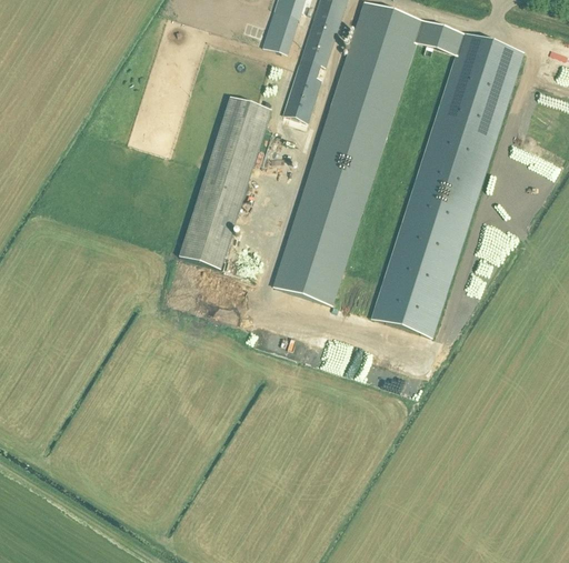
[(277,0),(262,48),(281,53),(292,17),(301,19),(307,0),(277,0)]
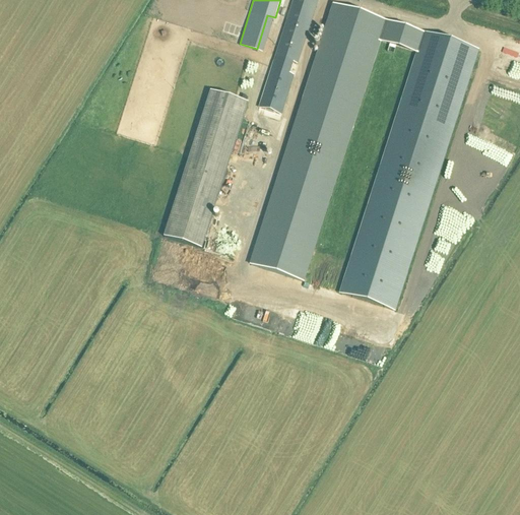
[(298,60),(316,0),(290,0),(274,54),(294,59),(298,60)]
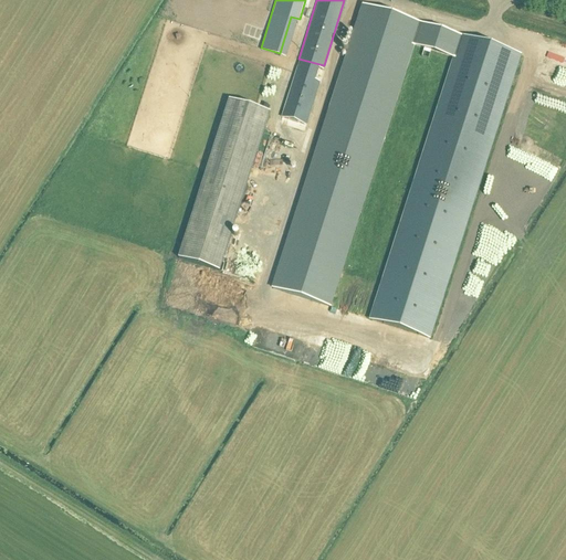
[(459,49),(464,33),(363,1),(272,285),(332,304),(418,35),(459,49)]
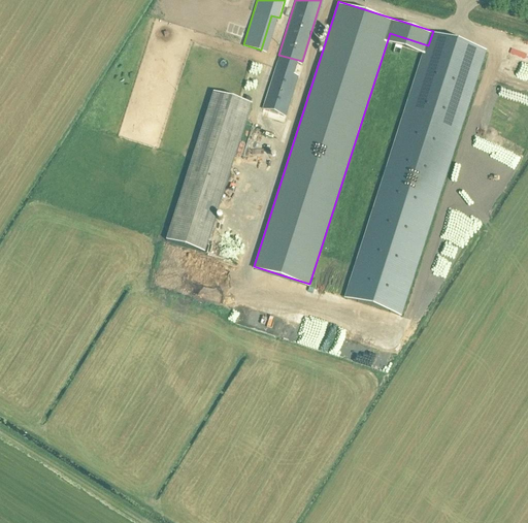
[(426,52),(385,182),(369,232),(351,293),(363,297),(401,309),(403,309),(482,60),(485,52),(486,48),(448,36),(433,31),(428,45),(426,52)]
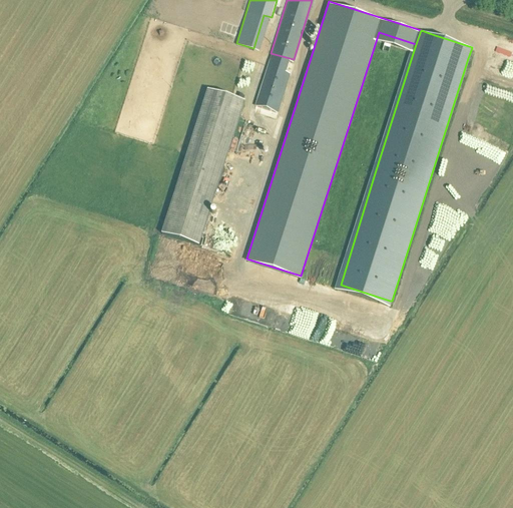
[(278,110),(290,71),(286,70),(290,58),(271,53),(254,103),(255,103),(274,109),(278,110)]
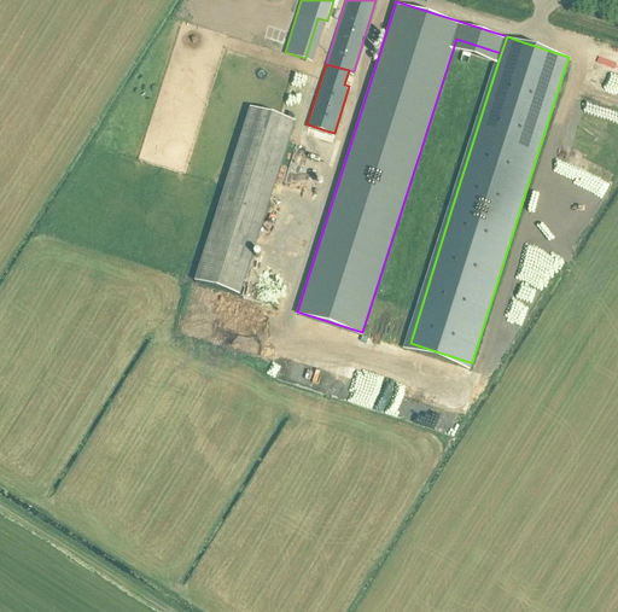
[(249,105),(193,278),(240,292),(296,120),(249,105)]
